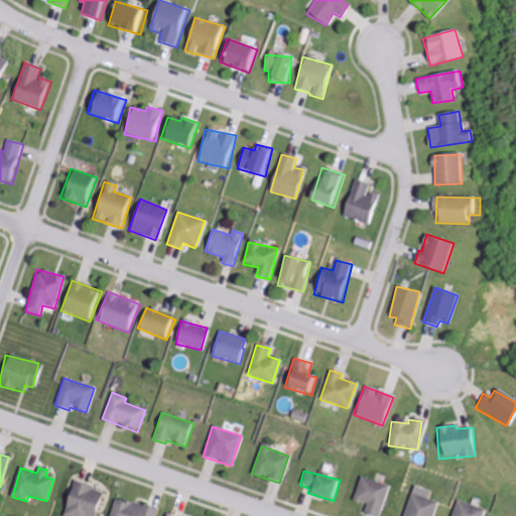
[(368,515),(377,515),(388,486),(360,477),(352,501),(365,505),(362,514),(368,515)]
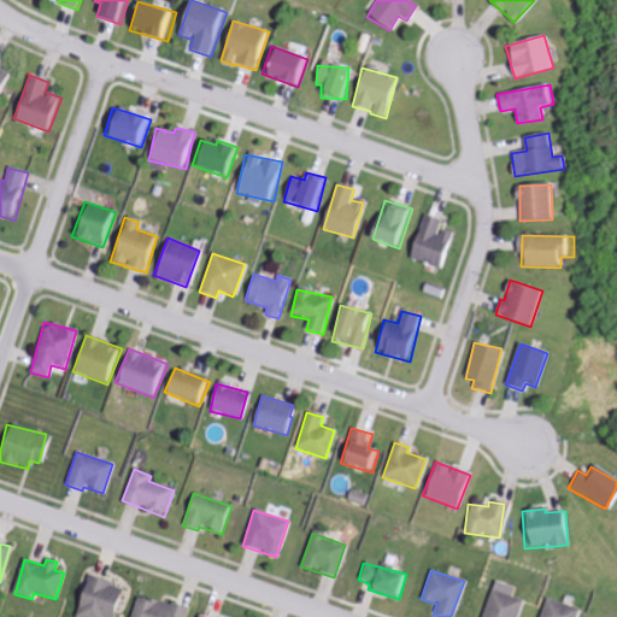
[(112,616),(121,587),(86,577),(74,616),(112,616)]
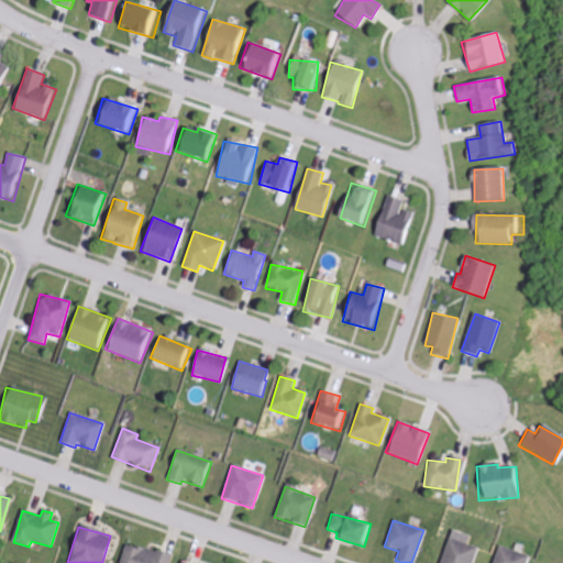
[(471,562),(476,548),(446,539),(439,562),(471,562)]
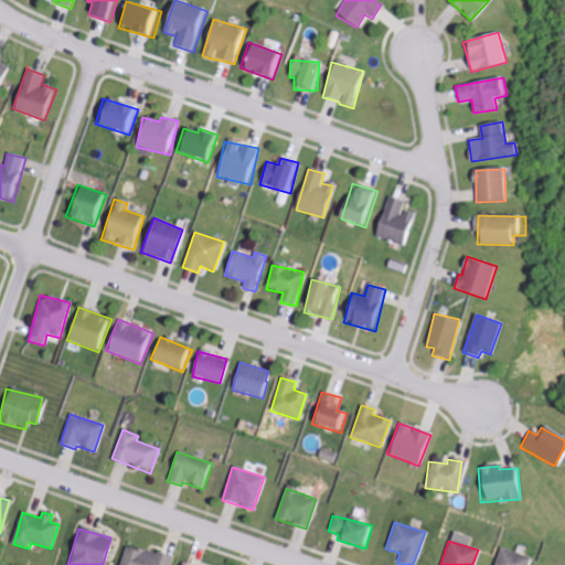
[(170,564),(172,558),(126,545),(120,564),(170,564)]
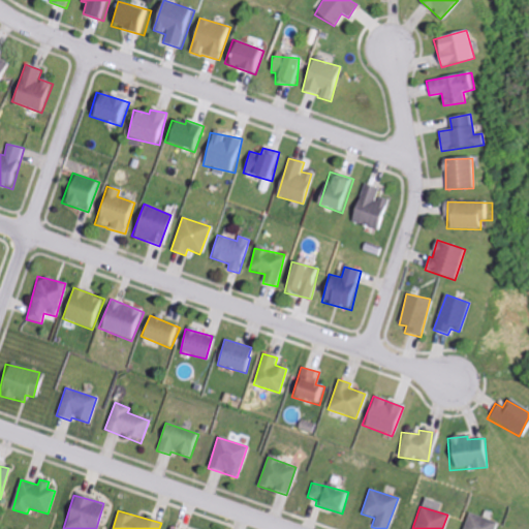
[(493,528),(496,523),(468,514),(462,528),(493,528)]
